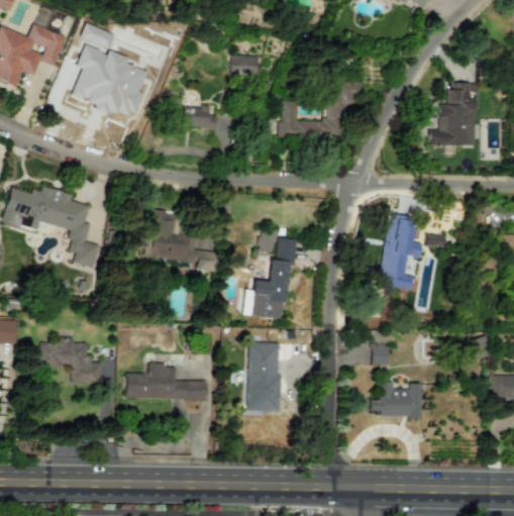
[(0,0),(0,5),(9,9),(13,0),(0,0)]
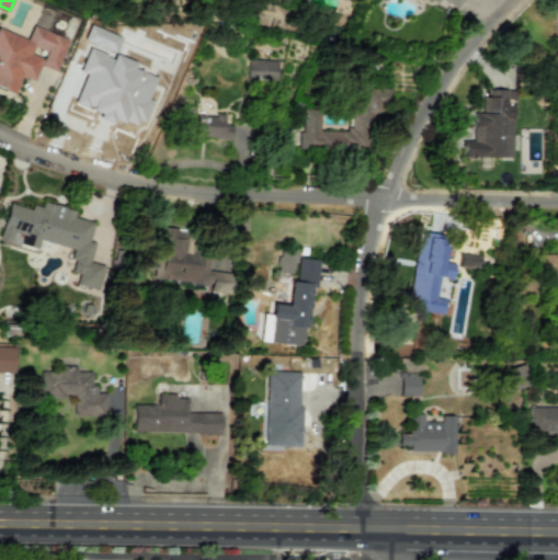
[(0,81),(18,88),(22,76),(36,80),(42,65),(58,70),(69,36),(34,24),(30,37),(0,26),(0,81)]
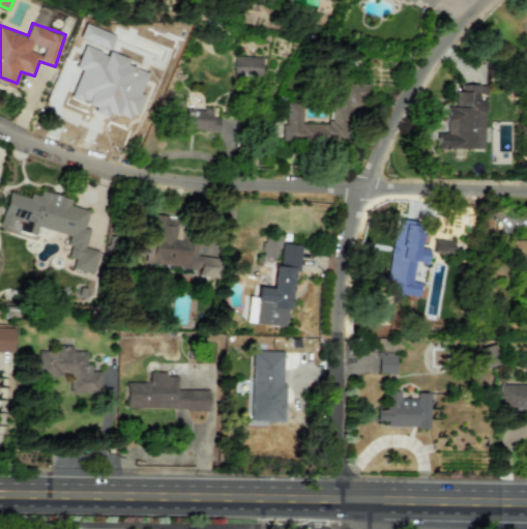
[(234,75),(263,76),(264,56),(235,55),(234,75)]
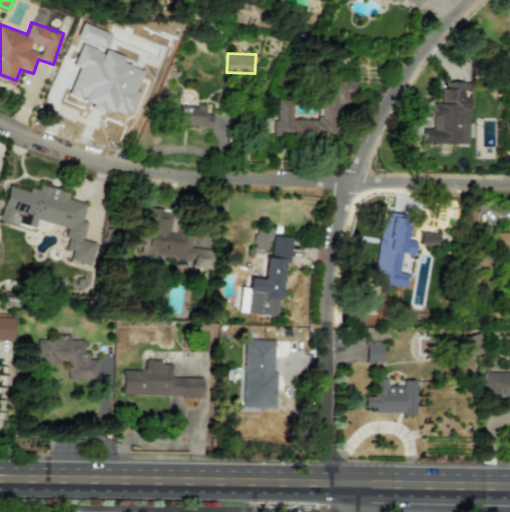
[(276,135),(339,136),(340,106),(356,106),(357,80),(325,79),(324,118),(293,117),(294,97),(277,97),(276,135)]
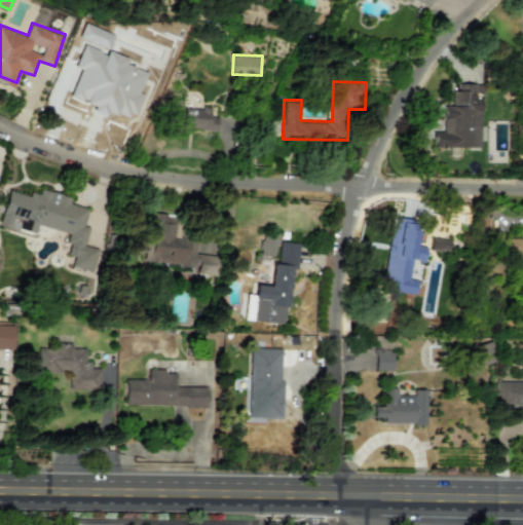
[(482,146),(481,94),(484,94),(484,82),(455,82),(455,104),(445,105),(445,130),(435,130),(436,147),(482,146)]
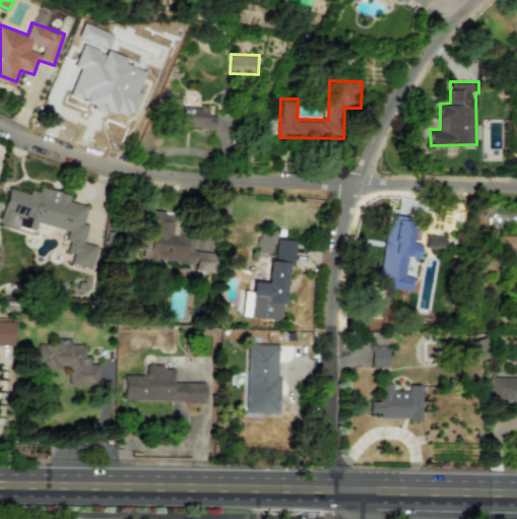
[(208,114),(209,106),(181,105),(180,126),(215,127),(216,115),(208,114)]
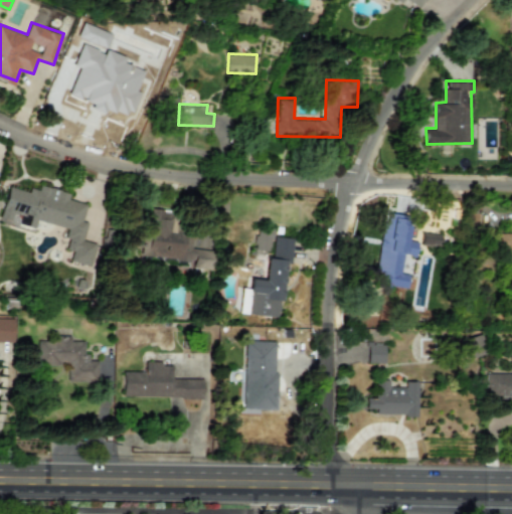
[(1,219),(35,227),(37,219),(69,226),(66,236),(70,237),(67,247),(73,249),(71,260),(92,265),(97,242),(84,239),(89,221),(83,220),(88,202),(69,198),(71,191),(41,184),(39,189),(31,187),(30,190),(9,185),(1,219)]
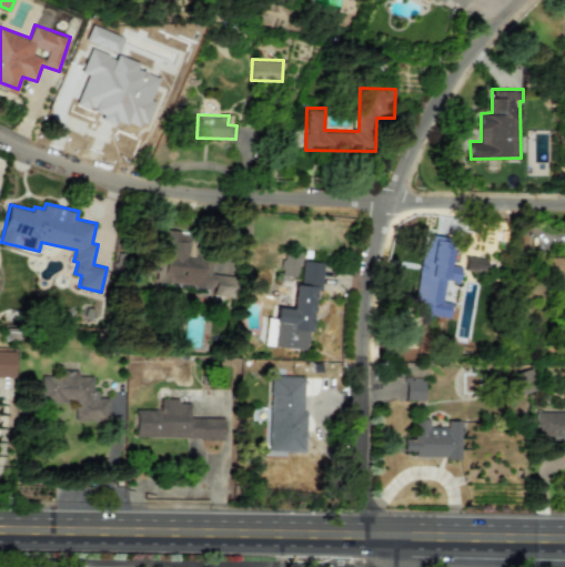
[(159,281),(209,287),(208,294),(234,297),(236,276),(212,273),(214,257),(189,254),(192,232),(165,228),(159,281)]
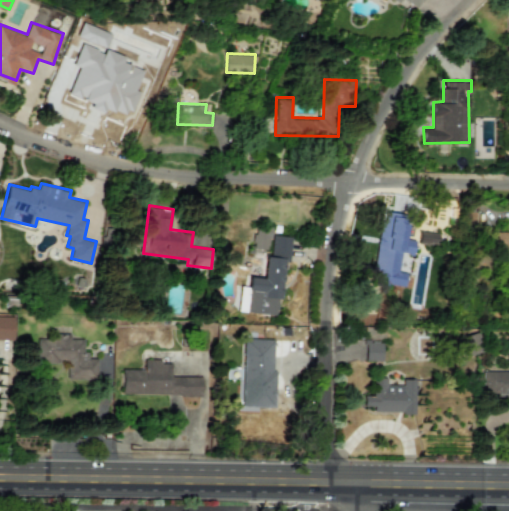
[(406,239),(409,214),(384,211),(375,282),(405,287),(407,272),(399,271),(402,252),(414,253),(416,240),(406,239)]
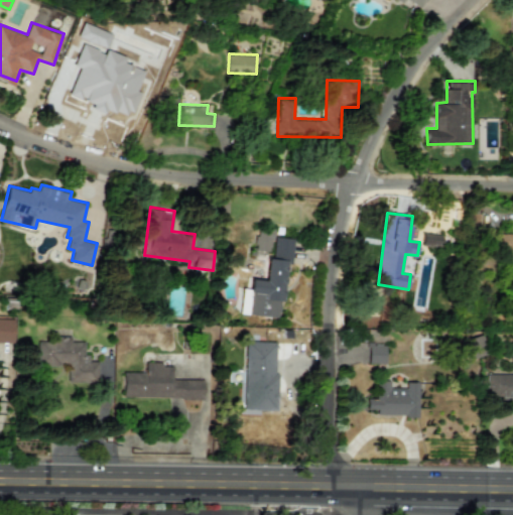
[(257,249),(273,250),(274,228),(258,227),(257,249)]
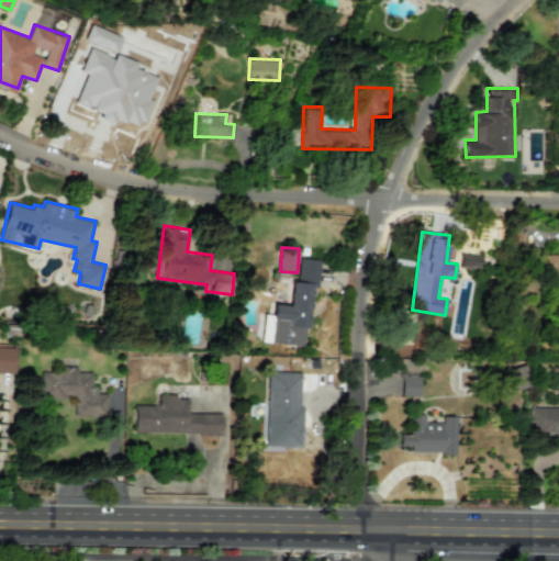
[(482,254),(462,254),(462,266),(482,266),(482,254)]
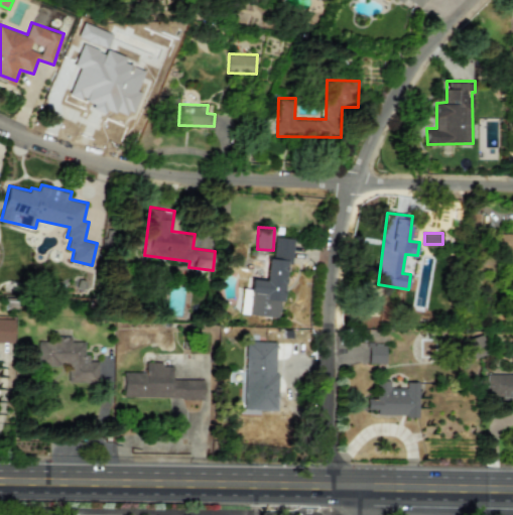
[(512,233),(497,233),(496,251),(507,251),(507,260),(512,260),(512,233)]
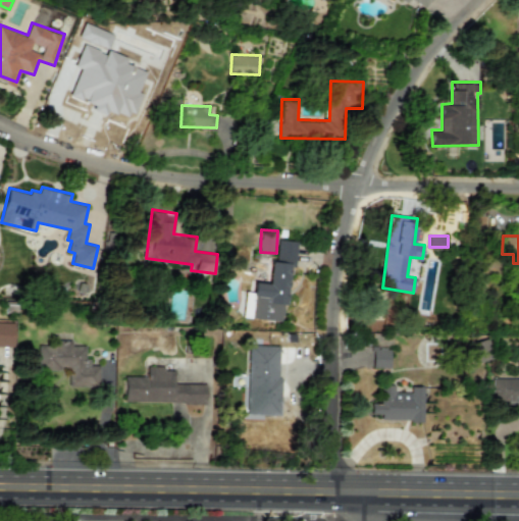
[(283,321),(290,266),(297,266),(299,241),(279,239),(277,261),(272,260),(270,282),(255,281),(254,292),(246,291),(243,317),(283,321)]
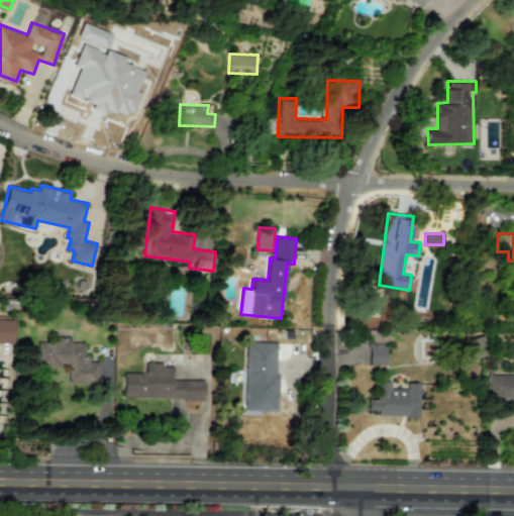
[(16,319),(0,318),(0,341),(15,342),(16,319)]
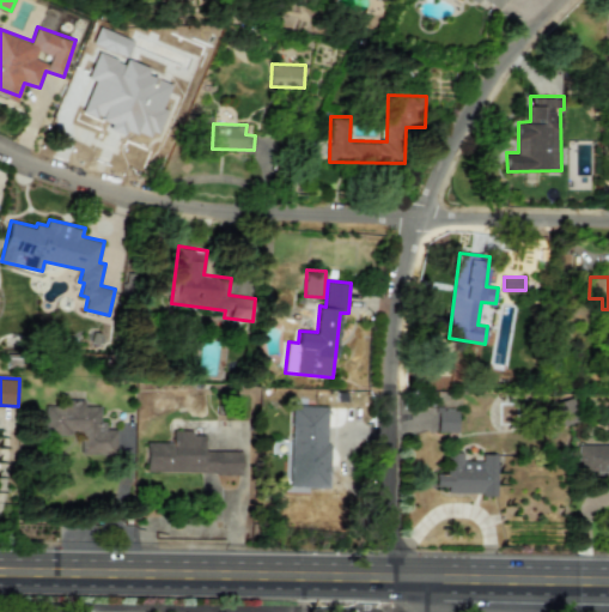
[(549,405),(556,428),(583,419),(576,397),(549,405)]
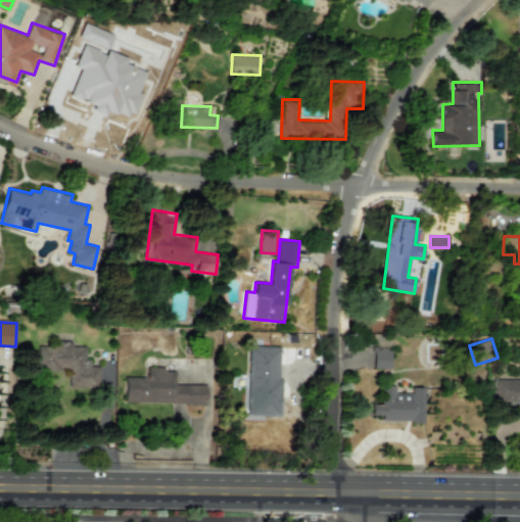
[(41,345),(40,370),(71,370),(71,386),(101,386),(101,366),(89,365),(89,345),(74,345),(74,340),(58,340),(58,345),(41,345)]
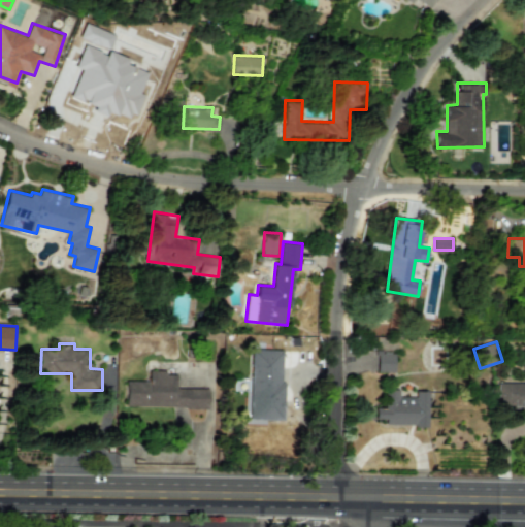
[(252,419),(284,420),(286,349),(254,348),(252,419)]
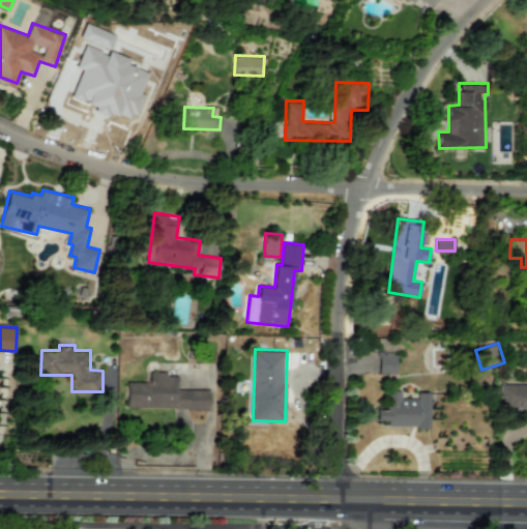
[(398,352),(380,353),(381,373),(398,372),(398,352)]
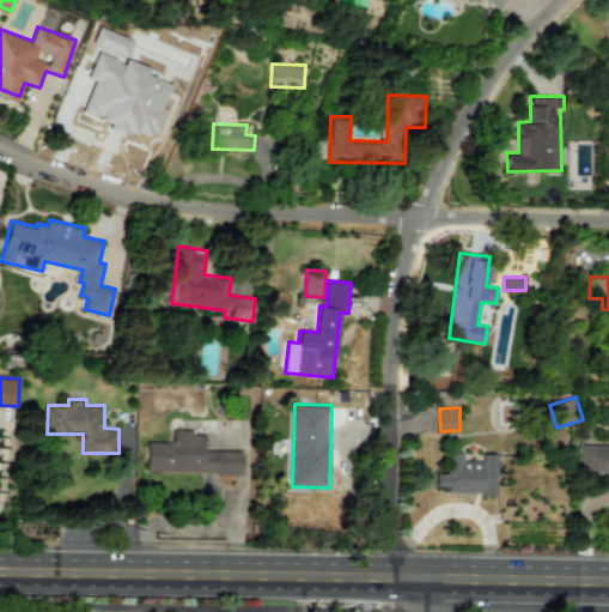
[(147,472),(244,472),(244,450),(206,450),(207,434),(194,434),(194,429),(175,429),(175,441),(147,441),(147,472)]
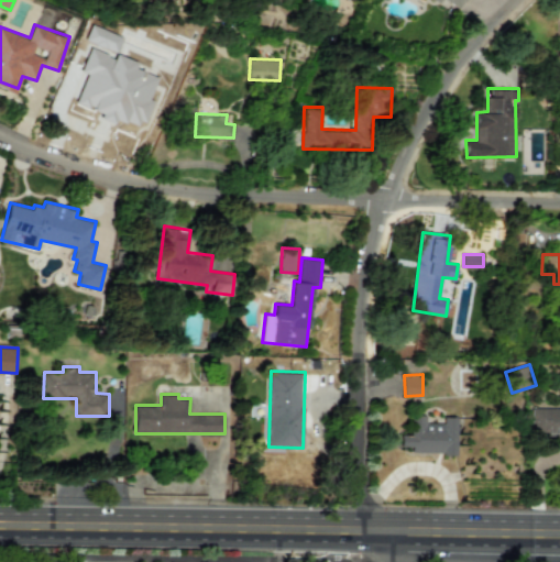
[(559,408),(534,407),(533,434),(559,434),(559,408)]
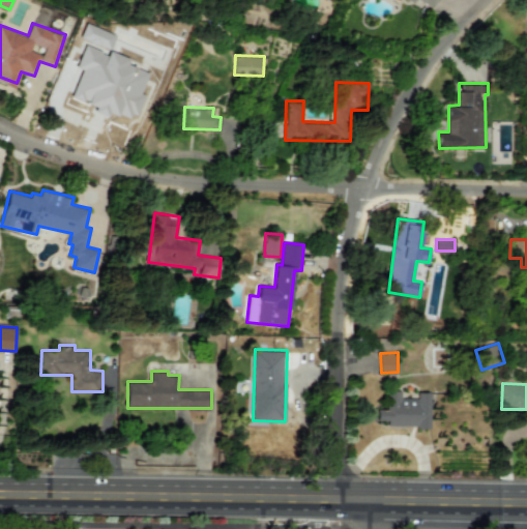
[(431,427),(432,392),(418,391),(418,399),(402,398),(402,390),(388,389),(388,409),(378,409),(378,419),(387,419),(387,425),(431,427)]
